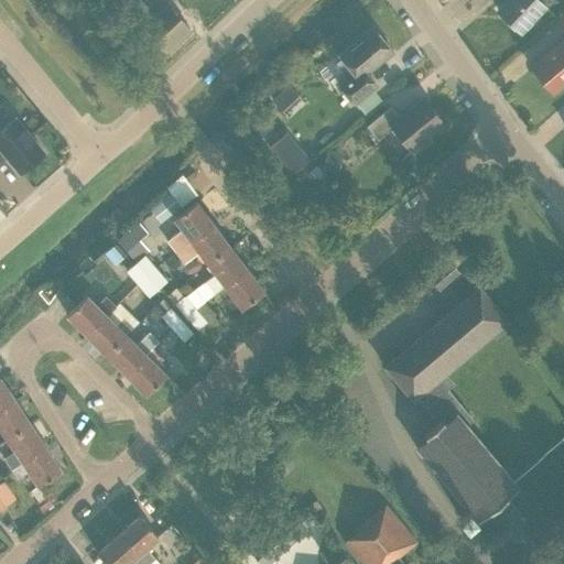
[(505,0),(497,9),(519,30),(546,0),(505,0)]
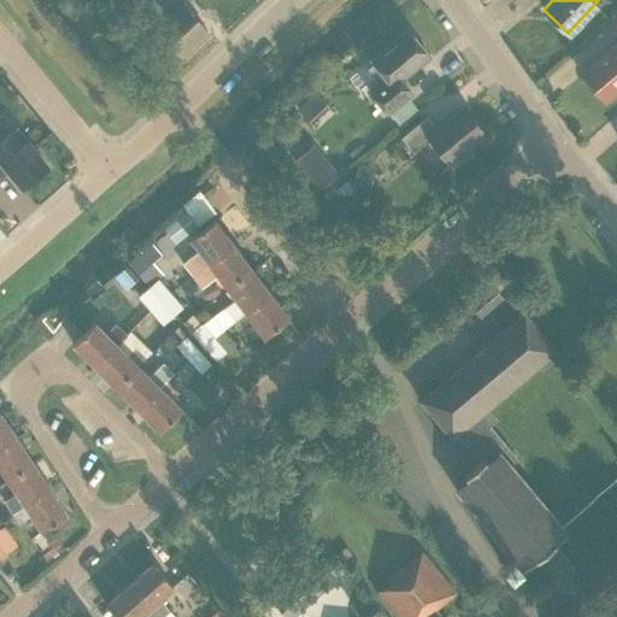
[(183,56),(207,33),(181,5),(157,28),(183,56)]
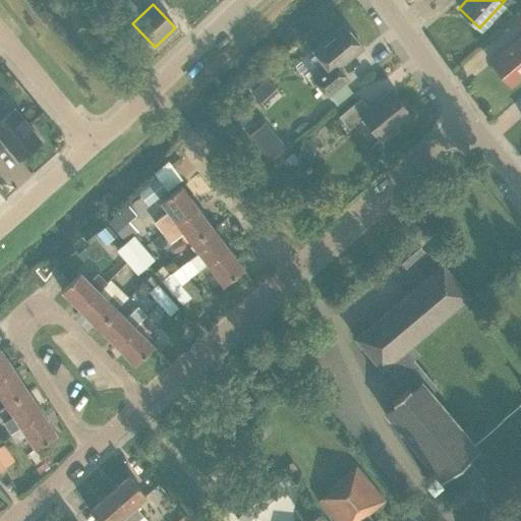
[(338,67),(362,47),(344,24),(312,51),(326,67),(312,78),(327,96),(347,78),(338,67)]
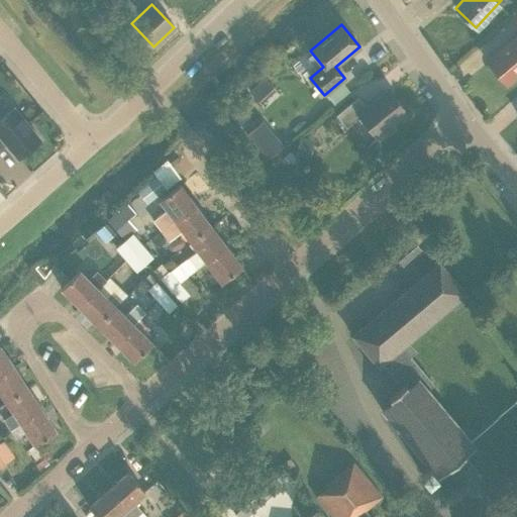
[(516,35),(487,62),(506,84),(516,74),(516,35)]
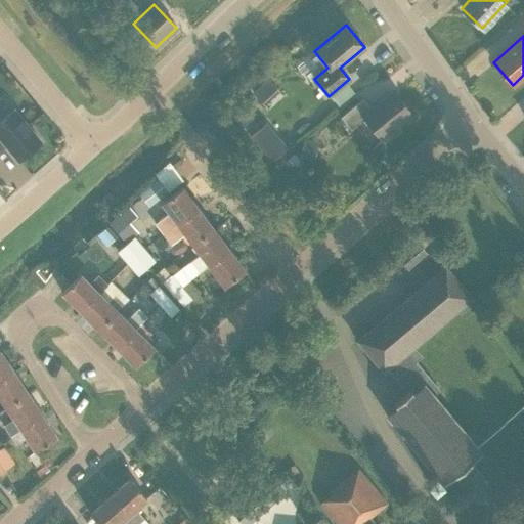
[(266,80),(254,91),(263,100),(275,89),(266,80)]
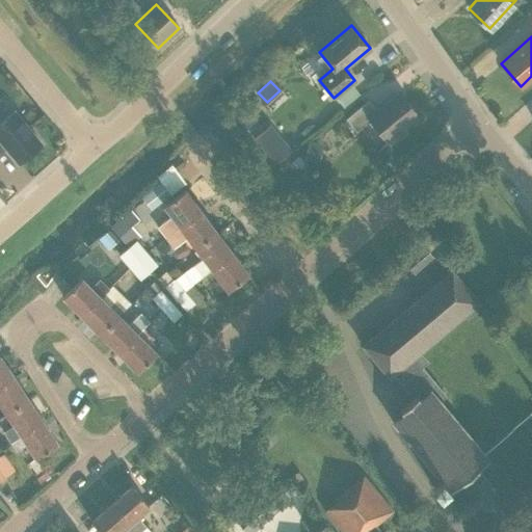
[(387,142),(418,116),(398,92),(376,110),(368,100),(345,118),(355,131),(369,121),(387,142)]
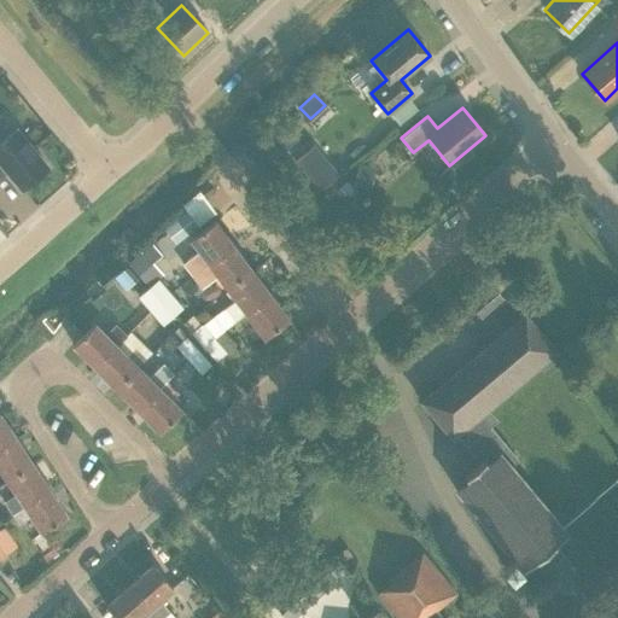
[(338,151),(354,139),(347,128),(330,141),(338,151)]
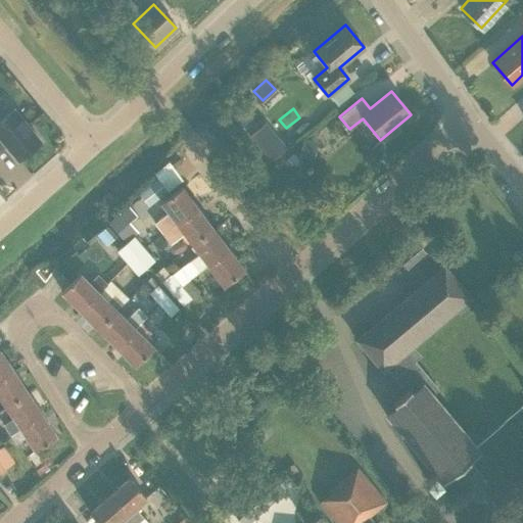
[(0,150),(6,145),(18,159),(40,141),(13,109),(0,120),(0,150)]
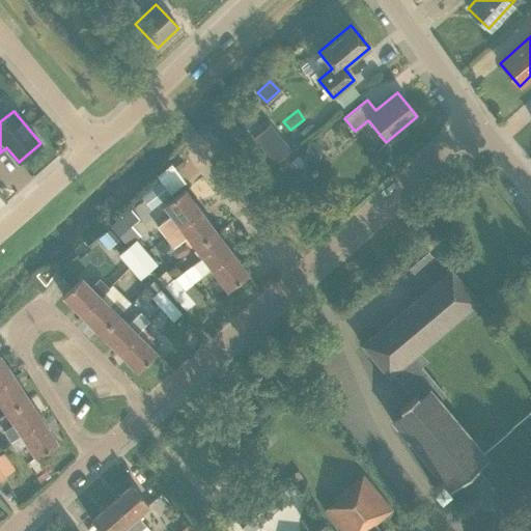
[(268,124),(252,139),(274,164),(290,148),(268,124)]
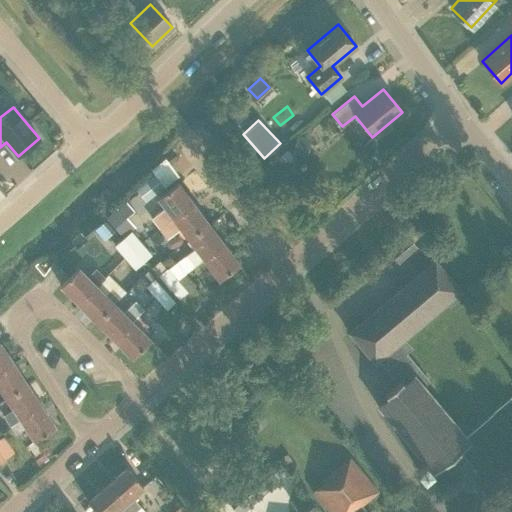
[(163,186),(155,176),(136,190),(144,200),(163,186)]
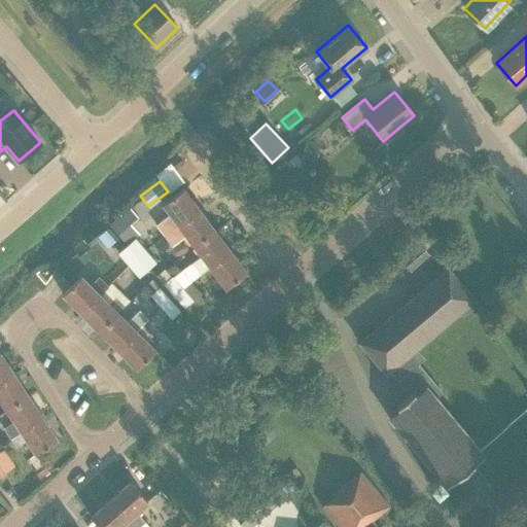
[(154,224),(164,236),(199,210),(182,188),(162,204),(169,213),(154,224)]
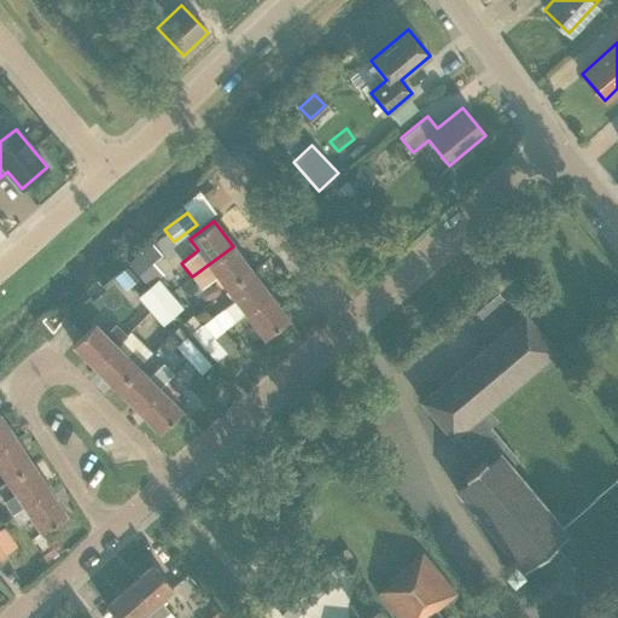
[(227,289),(251,270),(233,246),(192,277),(200,289),(217,277),(227,289)]
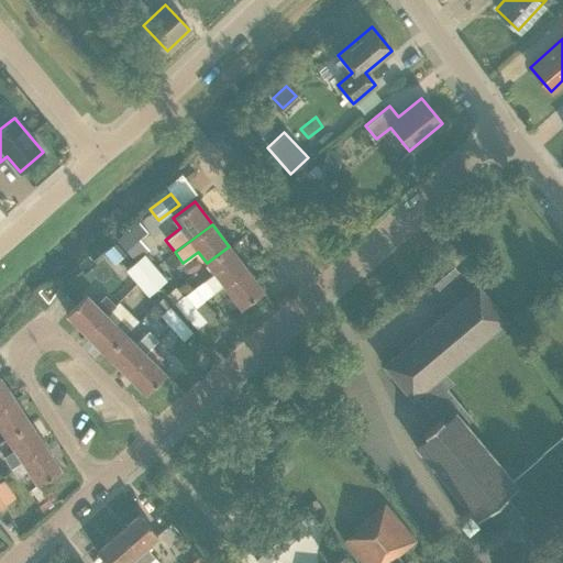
[(147,249),(129,228),(116,240),(134,261),(143,252),(147,249)]
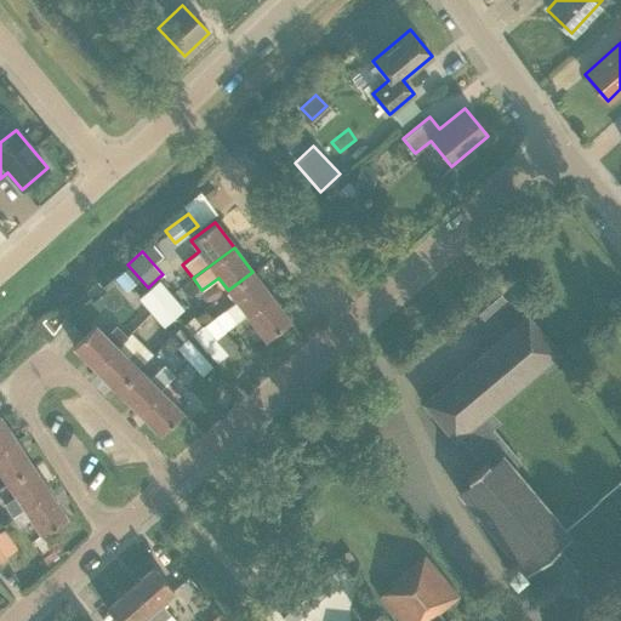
[(246,314),(271,296),(252,272),(228,290),(237,301),(223,311),(233,324),(246,314)]
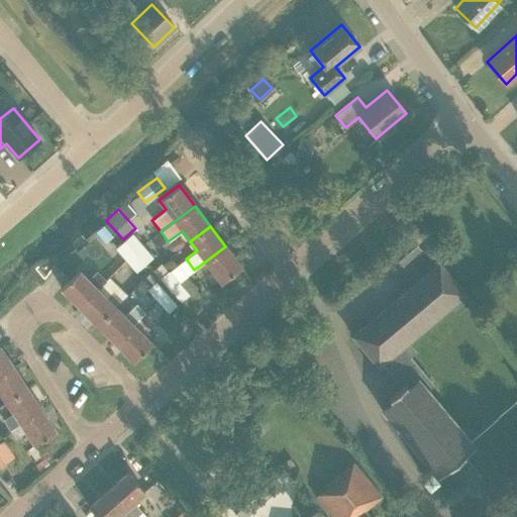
[(133,252),(142,244),(131,232),(123,239),(133,252)]
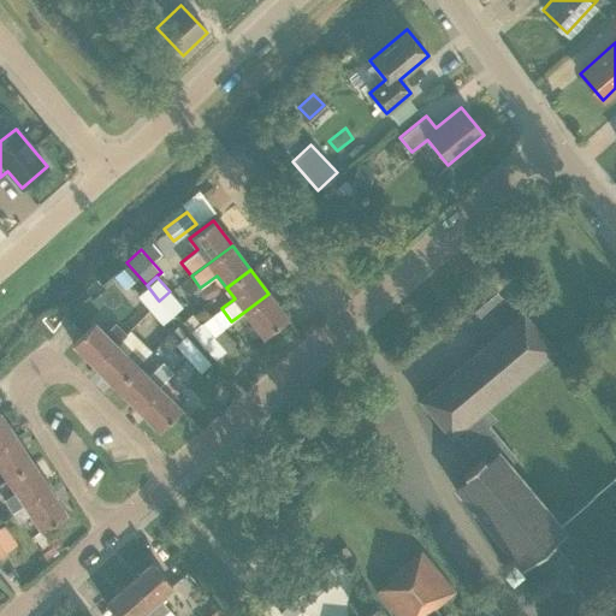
[(159,301),(147,285),(136,295),(148,308),(149,309),(159,301)]
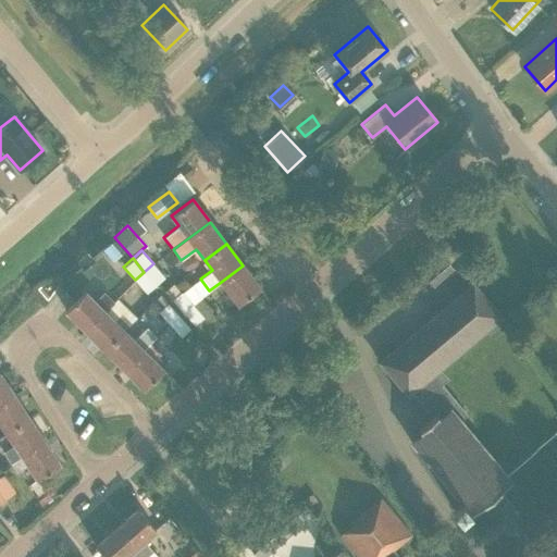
[(153,263),(144,272),(156,285),(165,276),(153,263)]
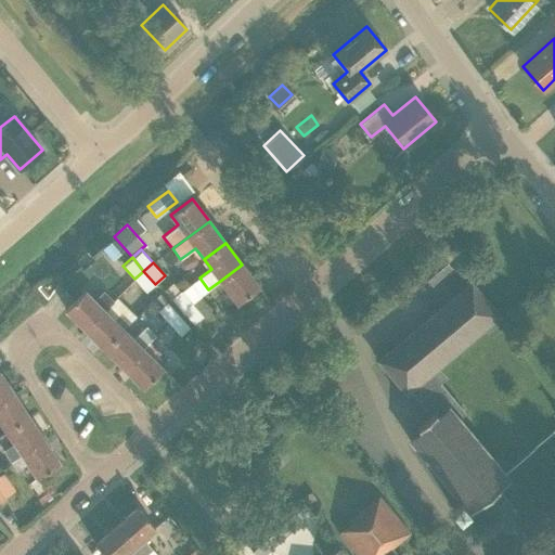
[(242,265),(220,281),(237,304),(259,287),(242,265)]
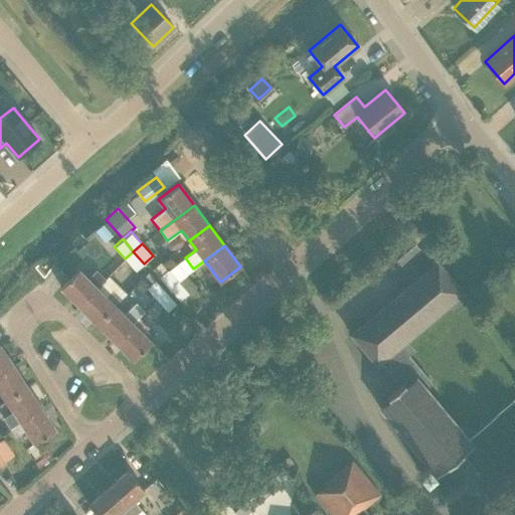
[(136,271),(144,264),(133,251),(125,259),(136,271)]
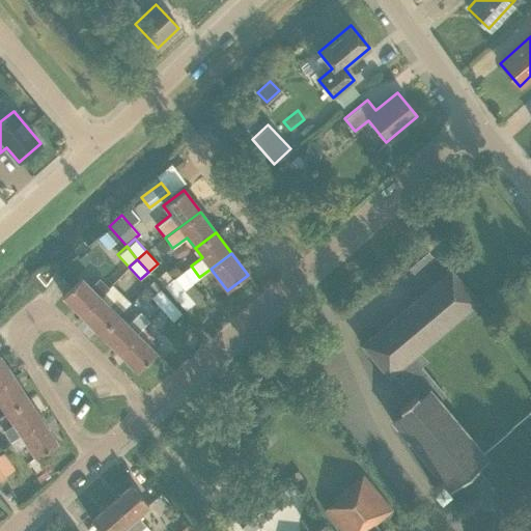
[(477,302),(450,270),(361,344),(388,376),(392,373),(412,397),(398,409),(401,412),(392,422),(440,479),(431,485),(439,494),(446,487),(449,491),(459,481),(468,491),(484,477),(477,467),(487,458),(438,399),(444,394),(412,357),(463,314),(465,318),(476,309),(473,306),(477,302)]
